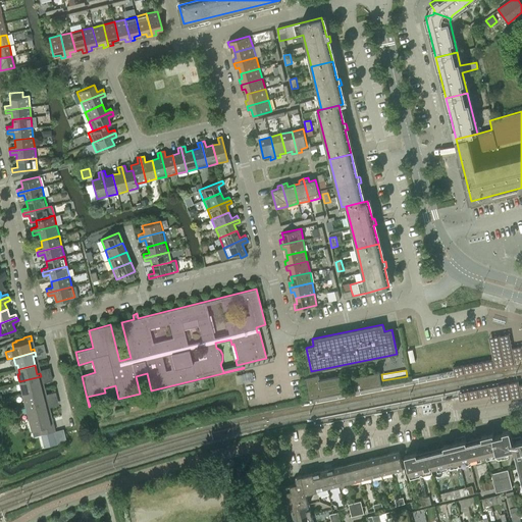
[(41,376),(19,381),(21,389),(23,388),(24,394),(41,389),(39,380),(42,379),(41,376)]
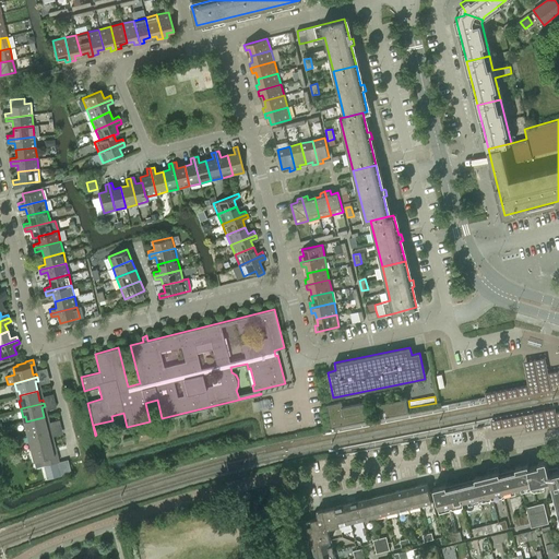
[(44,417),(26,421),(27,426),(25,427),(27,435),(50,429),(49,426),(46,426),(44,417)]
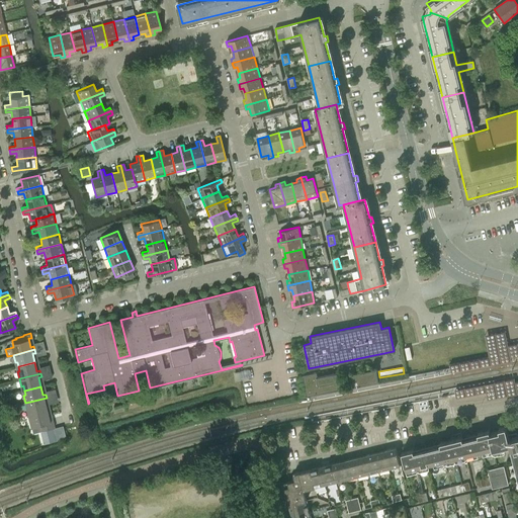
[(47,410),(45,402),(48,401),(47,398),(25,403),(27,410),(29,410),(30,414),(47,410)]
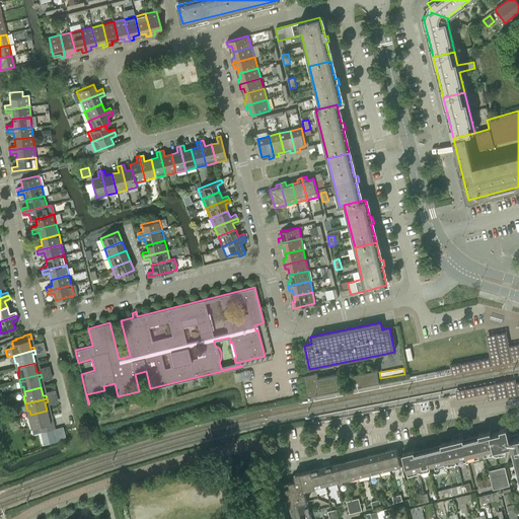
[(54,428),(52,419),(49,420),(47,411),(30,415),(31,420),(29,420),(31,428),(39,426),(40,432),(54,428)]
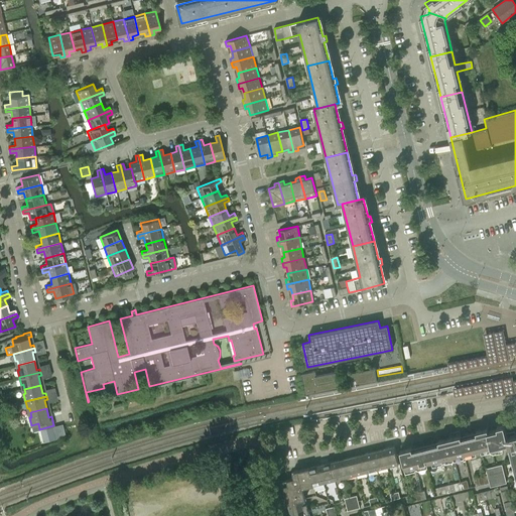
[(515,432),(507,435),(504,424),(497,426),(497,428),(488,431),(492,446),(508,442),(509,445),(512,444),(515,463),(515,472),(515,473),(515,432)]
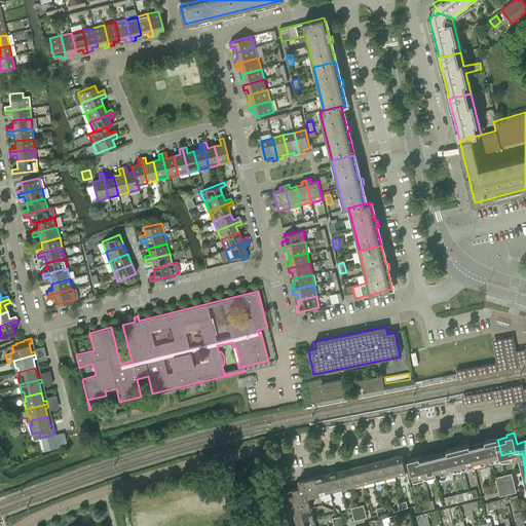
[(470,444),(458,447),(462,464),(501,455),(497,440),(496,437),(485,440),(486,442),(484,443),(470,446),(470,444)]
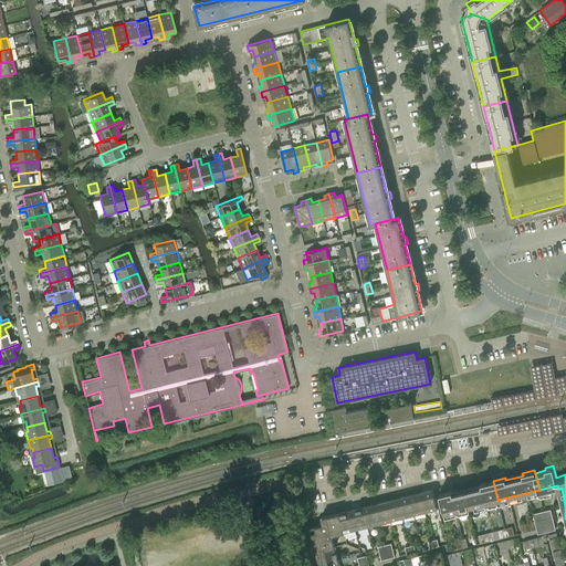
[(451,491),(439,494),(443,514),(498,500),(493,481),(481,483),(481,486),(463,491),(452,493),(451,491)]
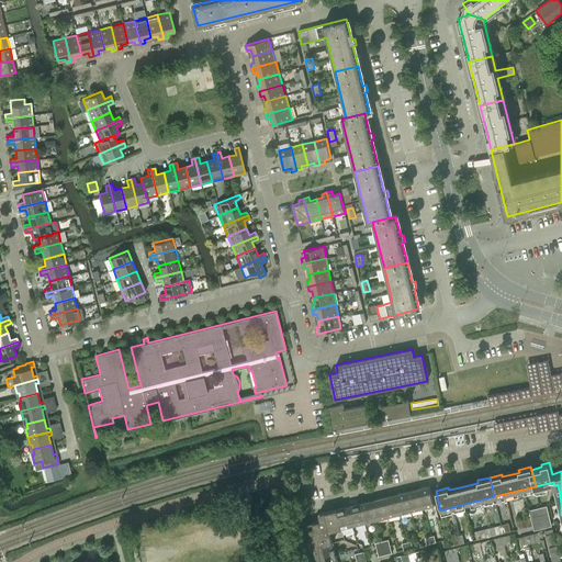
[(429,485),(417,489),(423,508),(435,505),(429,485)]
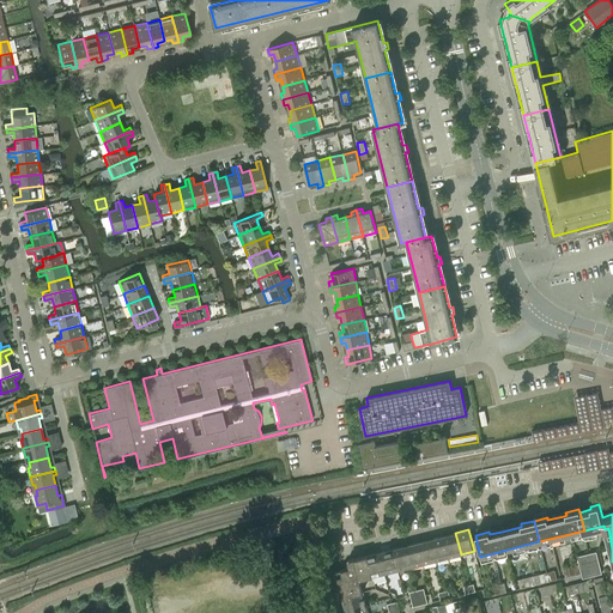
[(461,554),(455,533),(443,536),(448,557),(461,554)]
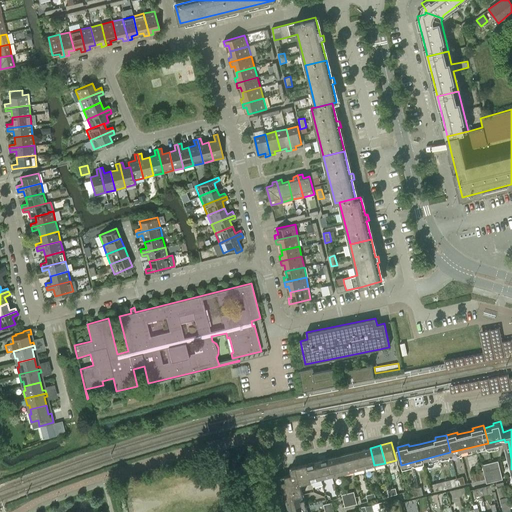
[(374,465),(370,448),(359,450),(364,468),(374,465)]
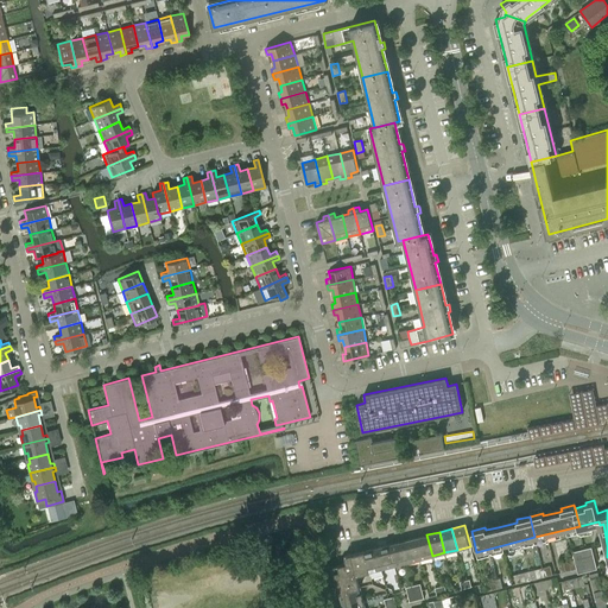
[(426,534),(416,538),(415,538),(419,558),(432,556),(426,534)]
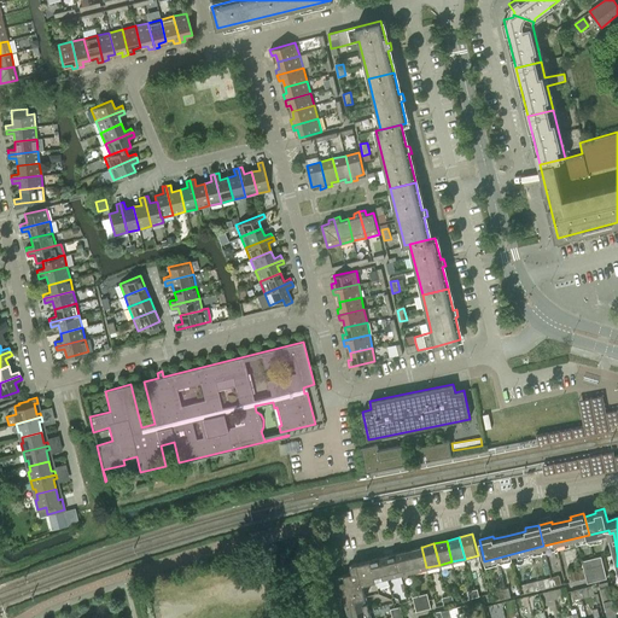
[(421,547),(408,551),(413,571),(426,567),(421,547)]
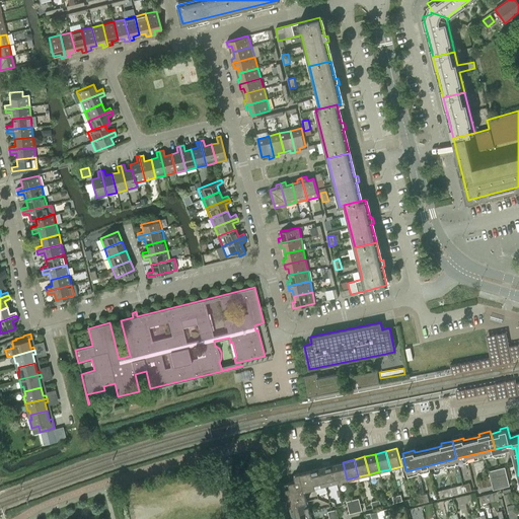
[(347,479),(343,462),(332,464),(337,483),(347,479)]
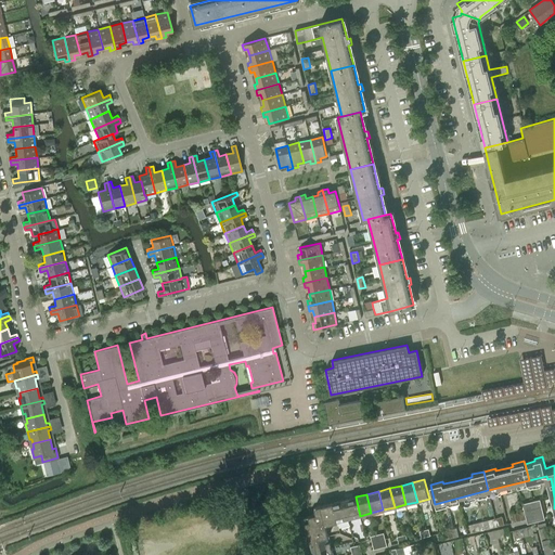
[(356,497),(344,500),(348,518),(360,516),(356,497)]
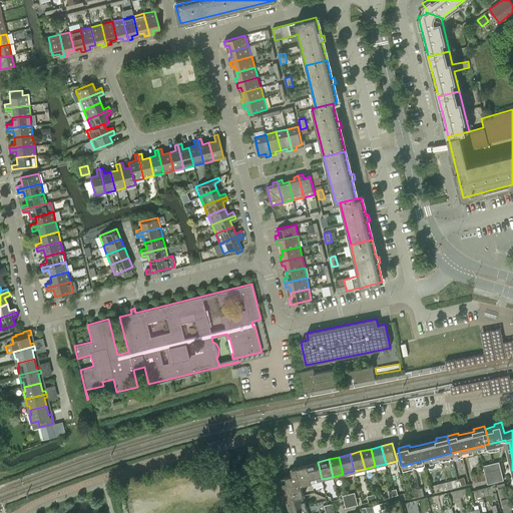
[(499,461),(490,464),(483,466),(484,472),(471,476),(473,483),(486,480),(487,484),(503,480),(499,461)]
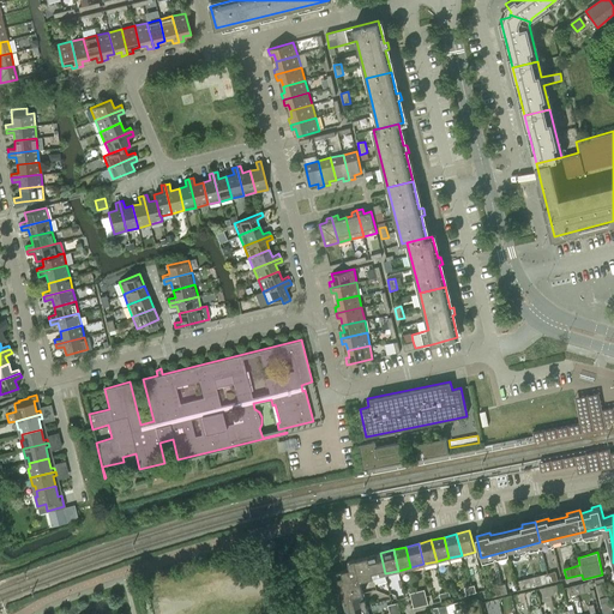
[(380,553),(367,557),(373,577),(385,573),(380,553)]
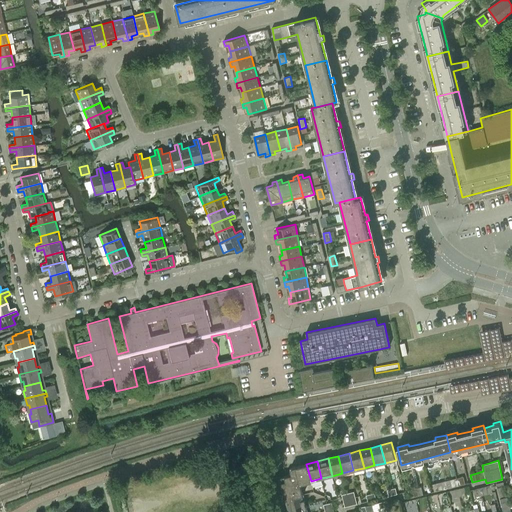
[(300,484),(311,481),(306,464),(296,466),(294,466),(290,467),(292,474),(280,477),(286,499),(303,494),(300,484)]
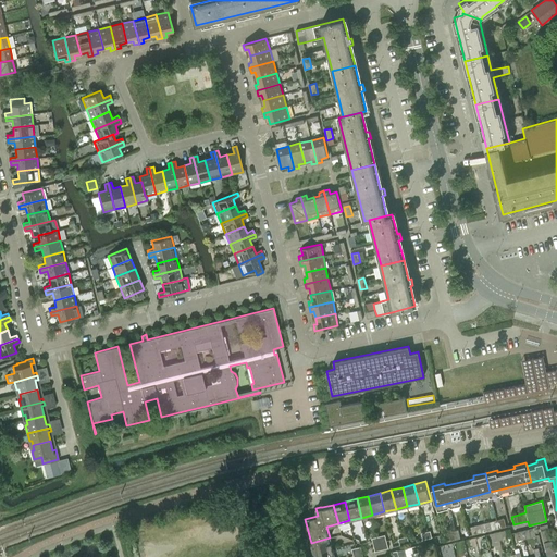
[(490,522),(492,530),(506,527),(504,518),(490,522)]
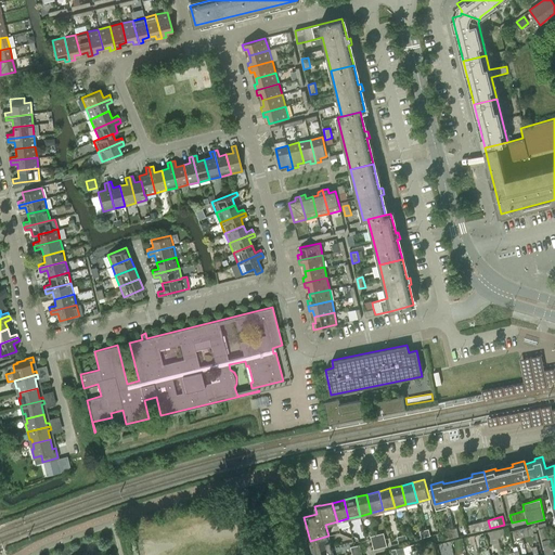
[(468,525),(470,532),(485,529),(482,521),(468,525)]
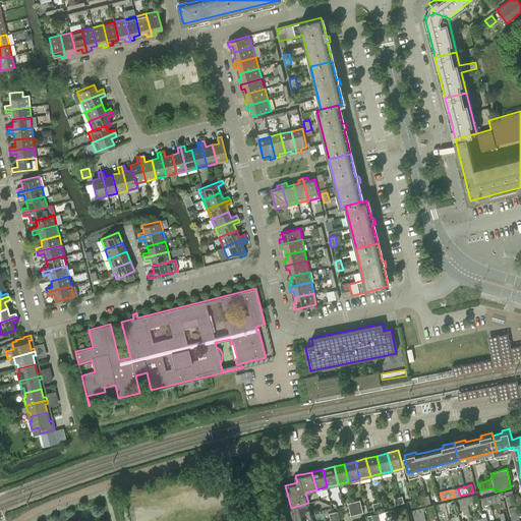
[(505,493),(507,500),(514,498),(512,490),(505,493)]
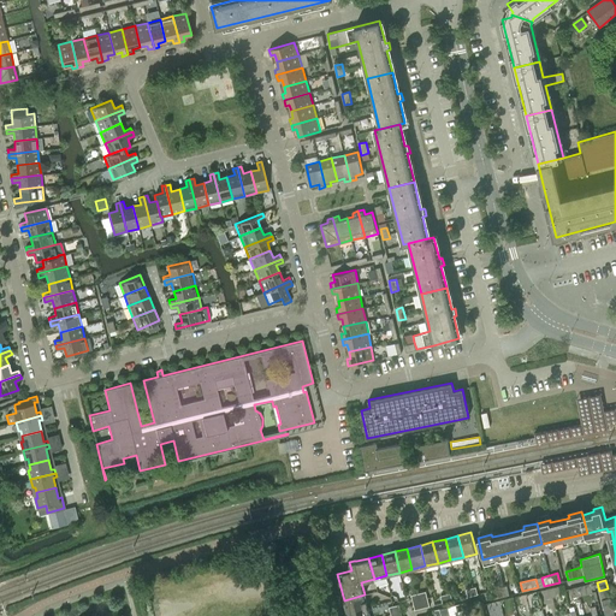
[(590,584),(578,587),(579,596),(592,592),(590,584)]
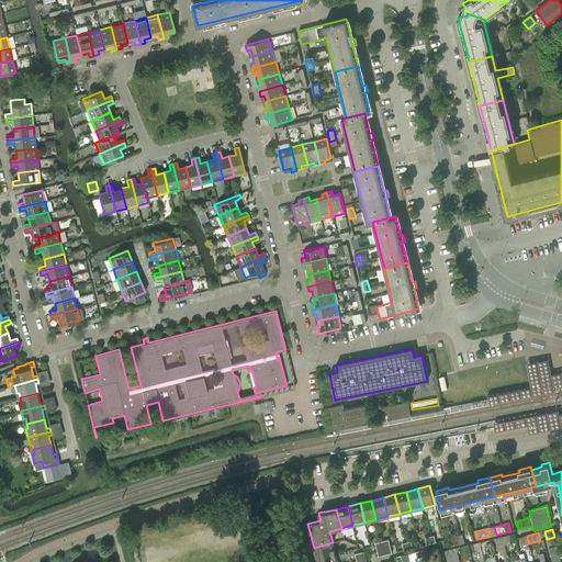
[(448,538),(450,547),(464,542),(462,535),(448,538)]
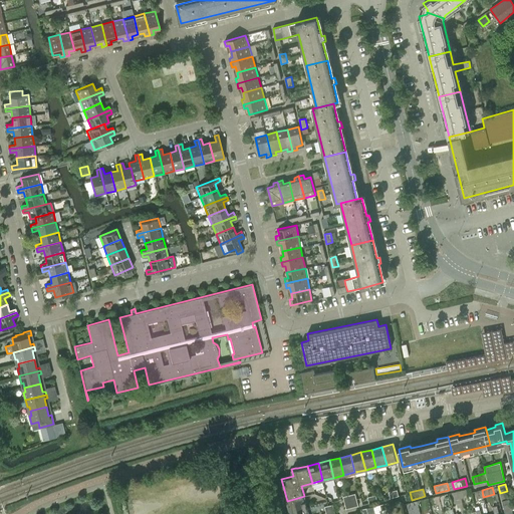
[(466,489),(459,491),(461,498),(468,496),(466,489)]
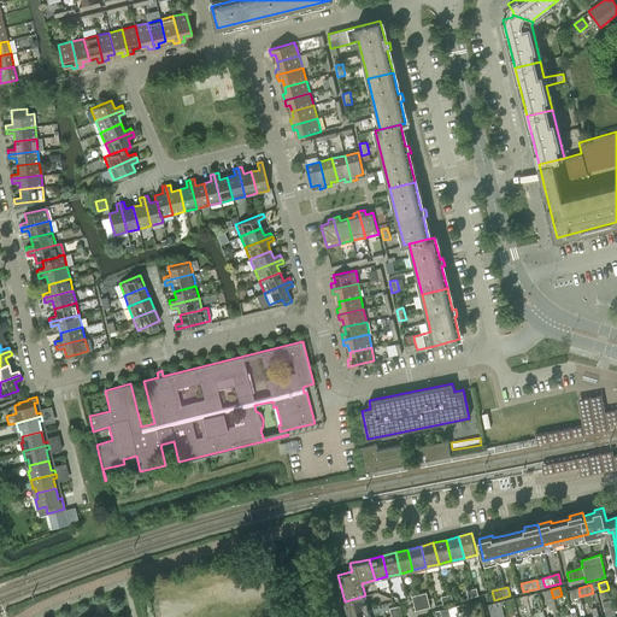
[(579,588),(570,589),(573,599),(580,597),(579,588)]
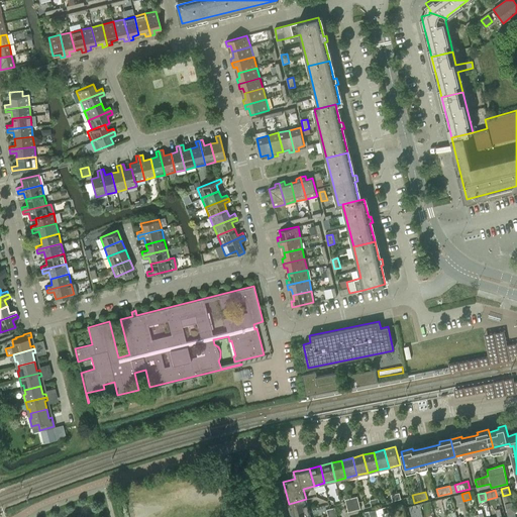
[(461,494),(455,495),(457,503),(463,501),(461,494)]
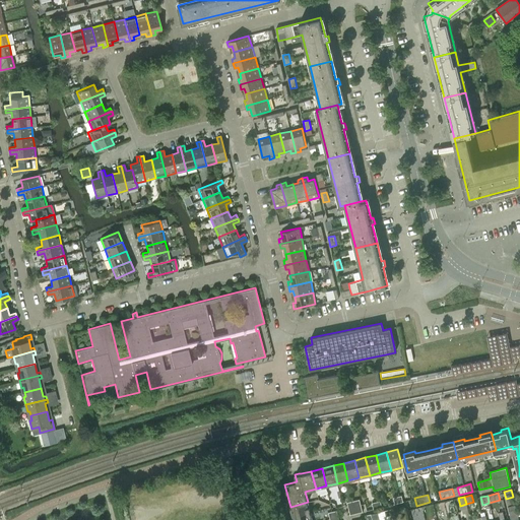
[(513,497),(506,499),(507,505),(514,503),(513,497)]
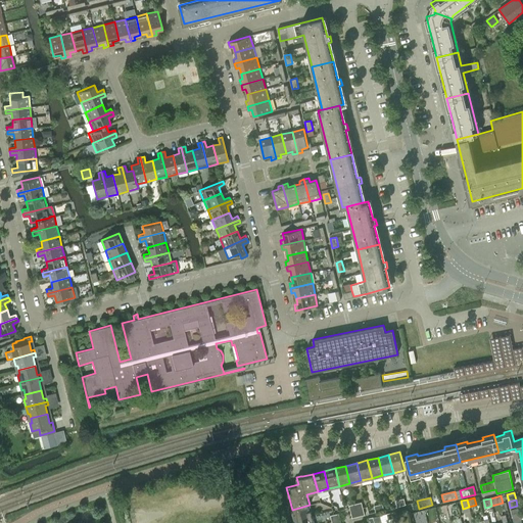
[(362,502),(354,504),(355,508),(357,512),(358,516),(365,515),(362,502)]
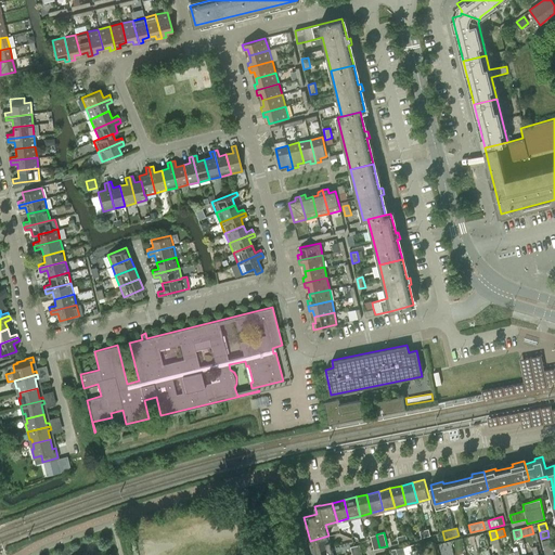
[(328,536),(310,541),(312,552),(332,547),(328,536)]
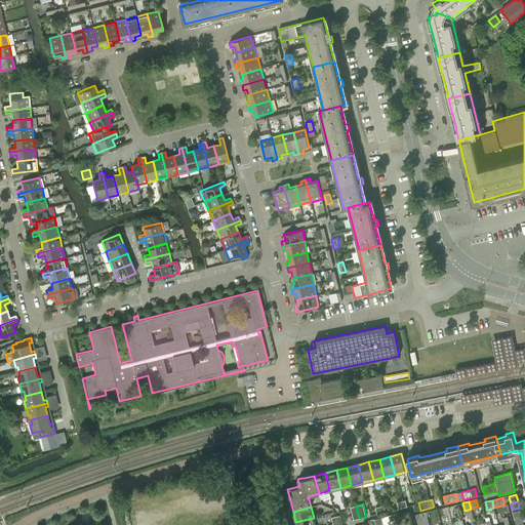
[(520,510),(513,512),(514,519),(522,517),(520,510)]
